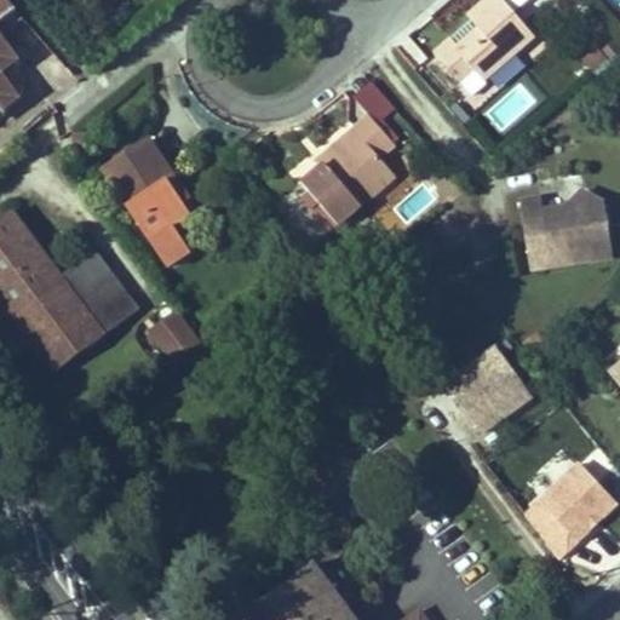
[(17,61),(0,38),(0,23),(17,11),(9,0),(0,0),(0,112),(18,99),(0,74),(17,61)]
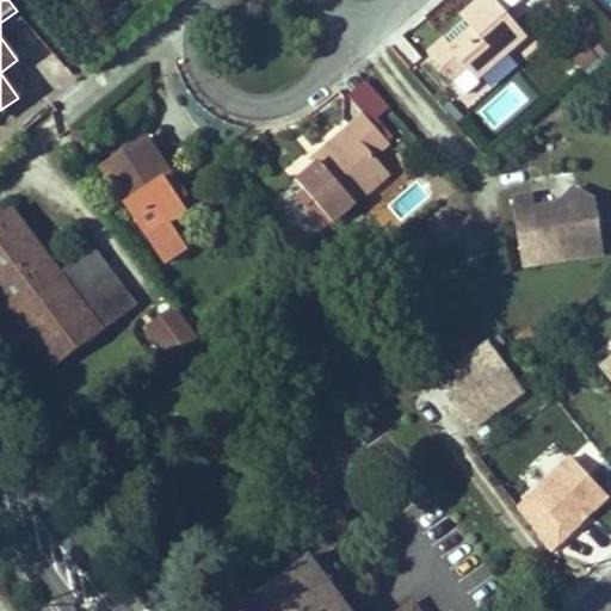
[(475,80),(526,37),(494,0),(481,0),(463,17),(468,23),(473,29),(467,35),(451,47),(444,38),(429,53),(466,94),(479,84),(475,80)]
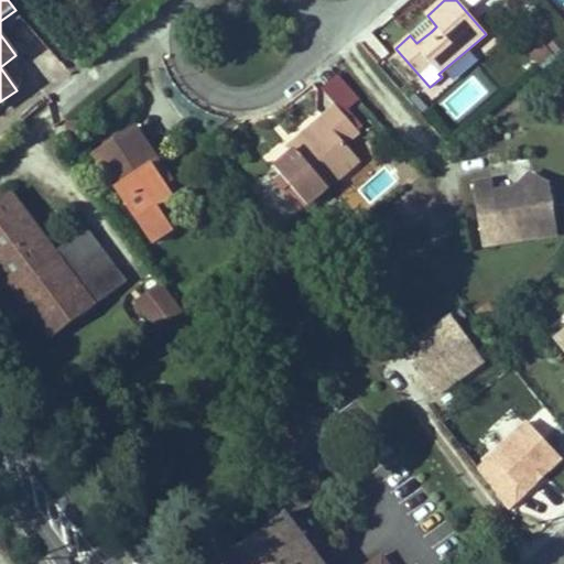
[(436,26),(432,21),(425,25),(431,32),(436,26)]
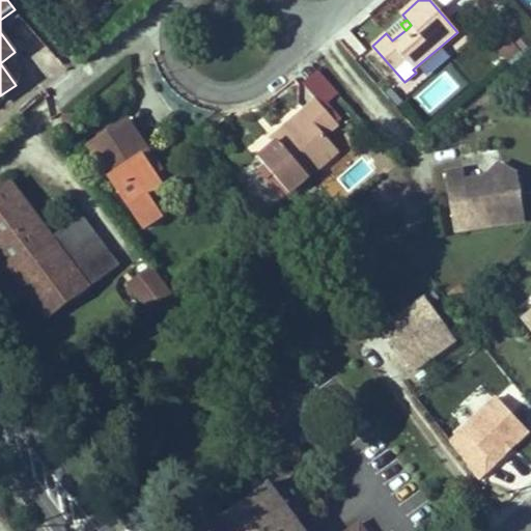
[(338,94),(320,74),(305,87),(317,101),(324,108),(338,94)]
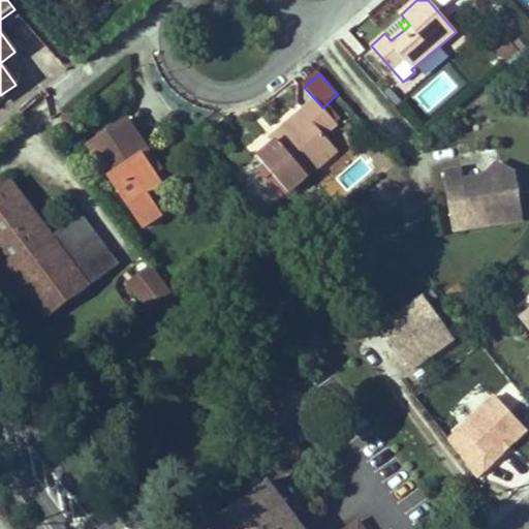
[(337,150),(323,135),(337,124),(322,107),(316,100),(290,123),(293,126),(274,144),(258,157),(263,163),(284,186),(288,192),(337,150)]
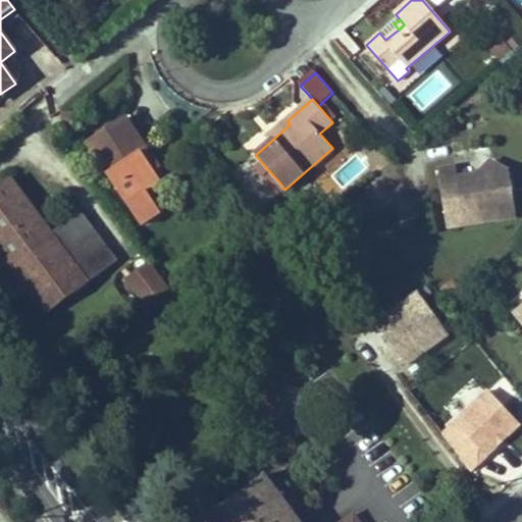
[(73,134),(74,112),(62,112),(59,133),(73,134)]
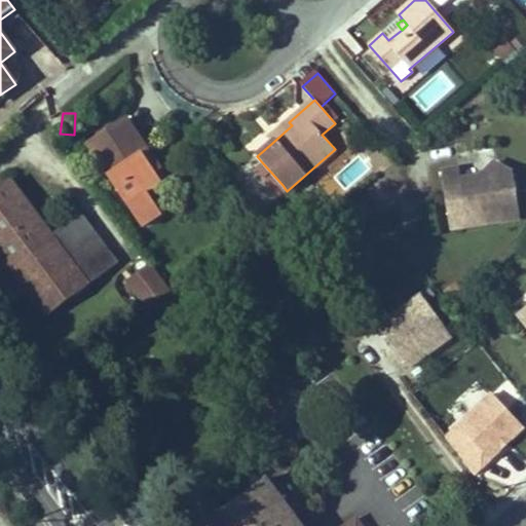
[(155,174),(142,155),(148,151),(126,118),(88,144),(139,221),(157,209),(147,193),(161,184),(155,174)]
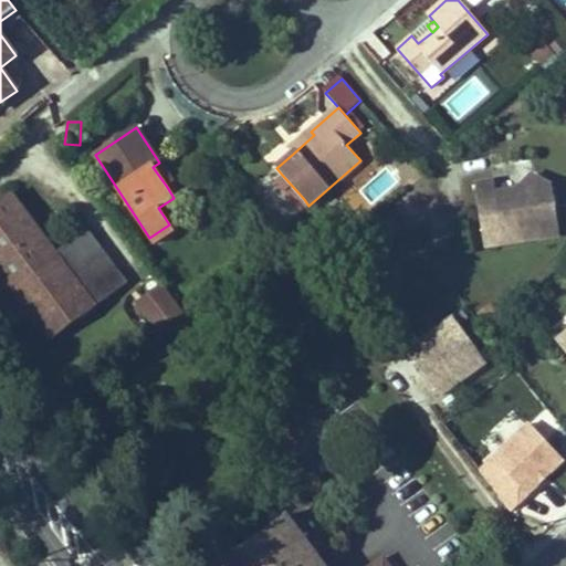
[(293,154),(314,135),(311,132),(290,149),(293,154)]
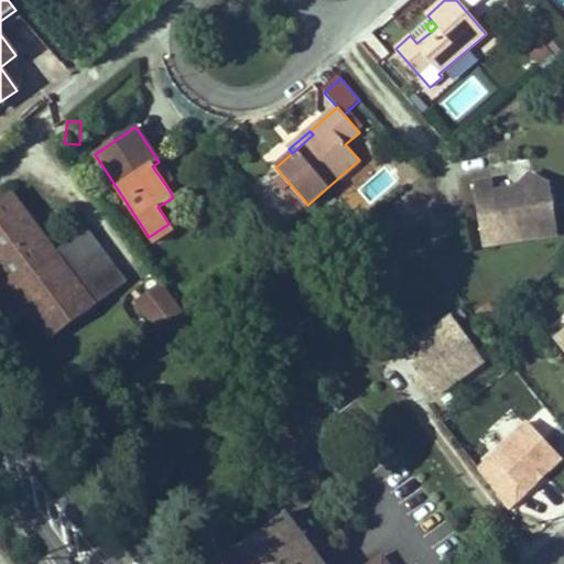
[(173,182),(159,162),(152,166),(166,186),(173,182)]
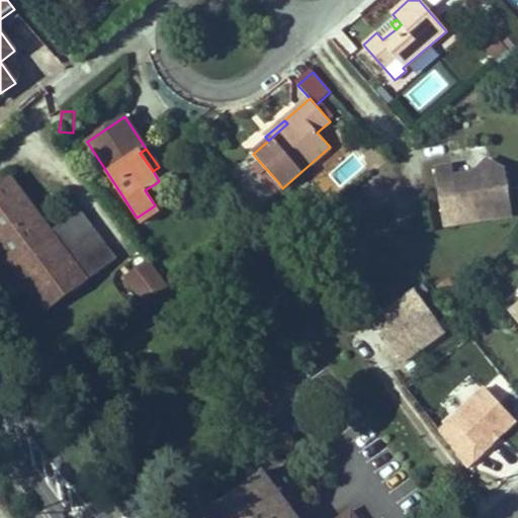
[(278,182),(258,160),(252,165),(272,187),(278,182)]
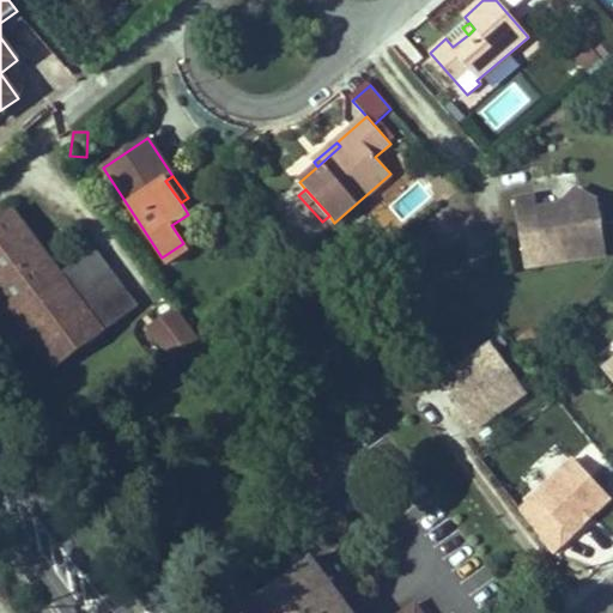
[(562,206),(598,201),(576,190),(562,206)]
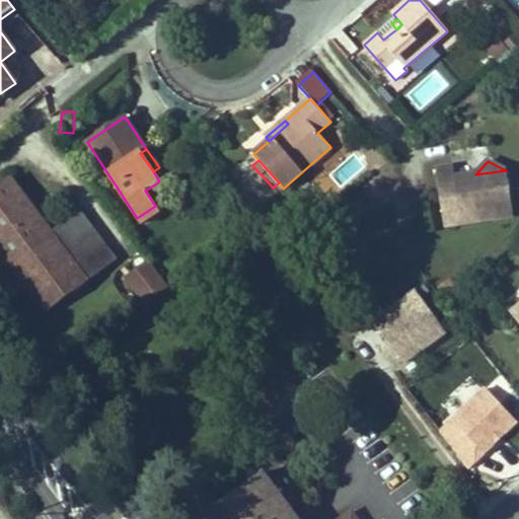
[(512,208),(506,170),(475,174),(455,178),(453,166),(436,169),(445,227),(497,219),(496,211),(512,208)]
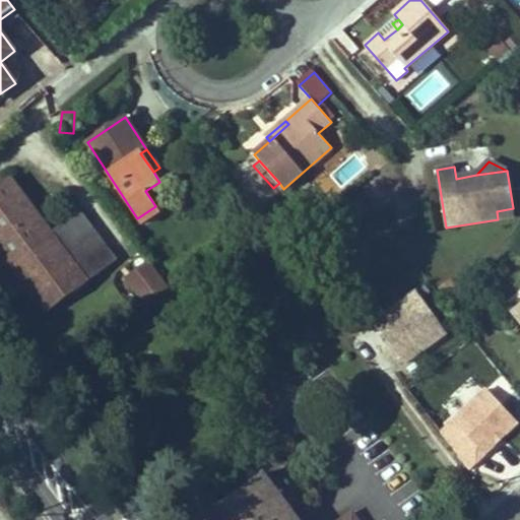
[(55,239),(9,178),(0,185),(0,249),(5,257),(0,260),(0,281),(14,302),(30,290),(14,269),(55,239)]
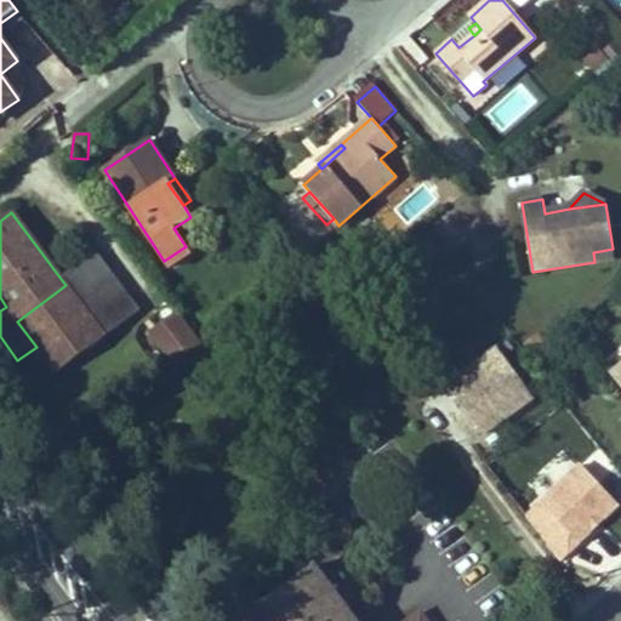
[(615,258),(613,249),(593,252),(594,262),(615,258)]
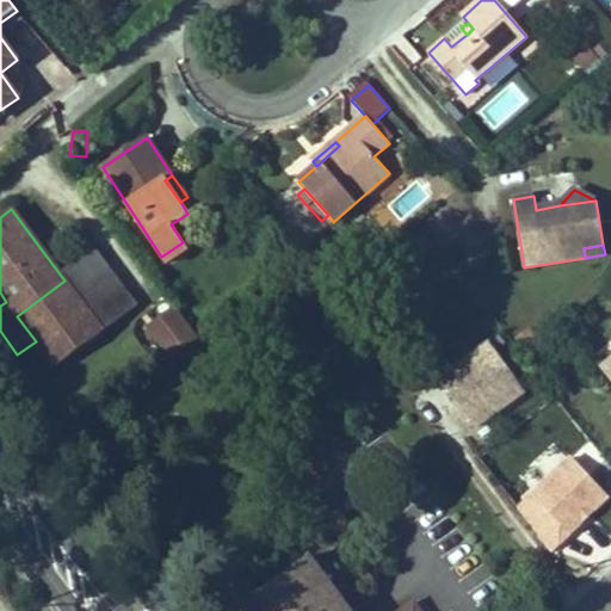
[(54,365),(137,306),(100,254),(65,281),(17,316),(36,341),(54,365)]
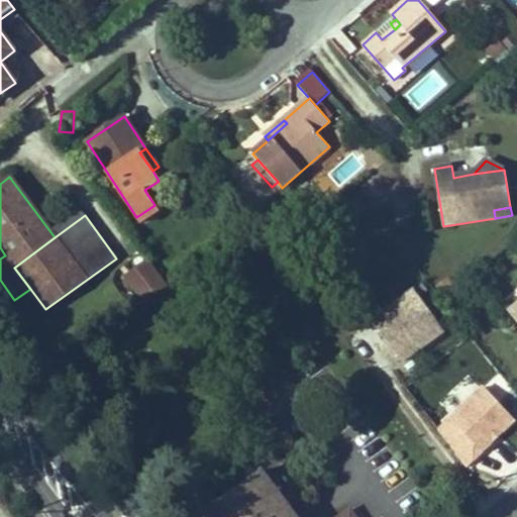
[(165,287),(146,262),(126,276),(145,301),(165,287)]
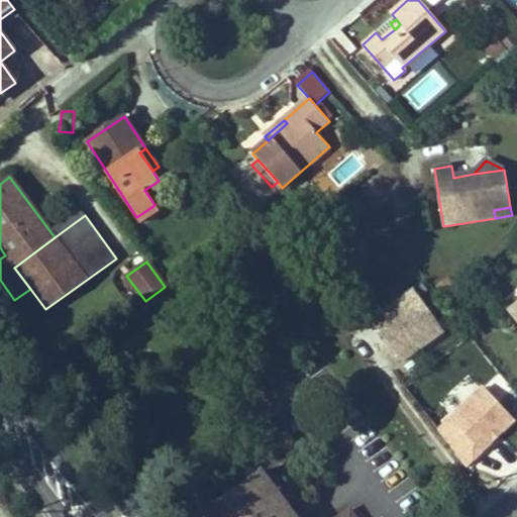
[(444,331),(413,288),(371,319),(402,362),(444,331)]
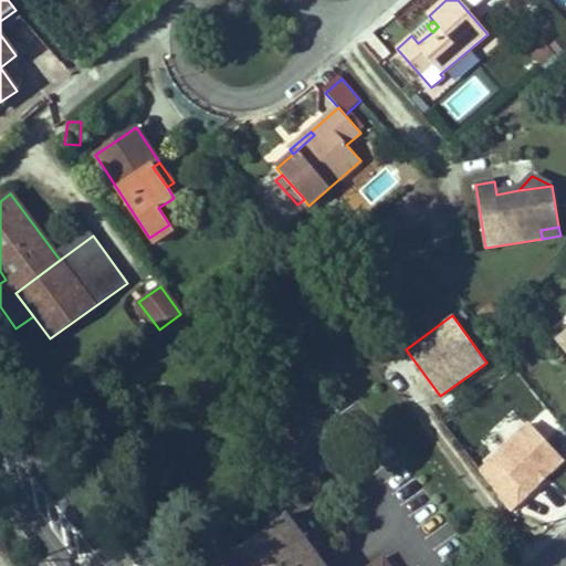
[(511,511),(564,460),(531,425),(477,475),(511,511)]
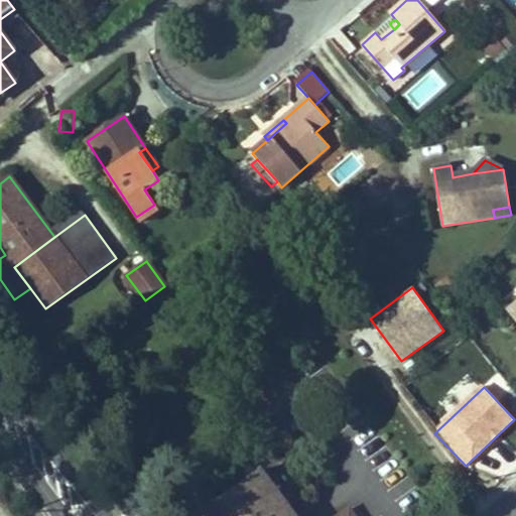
[(296,515),(263,470),(204,514),(205,515),(296,515)]
